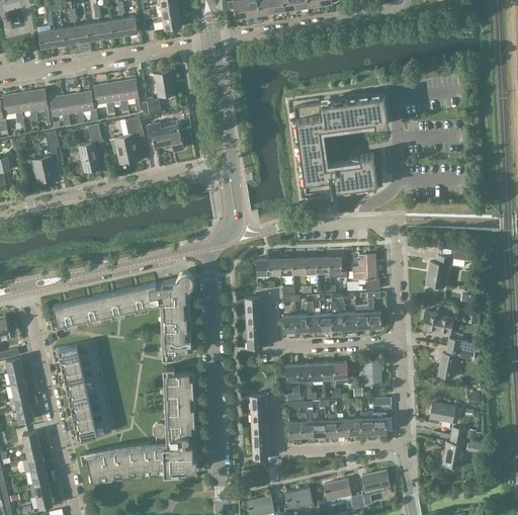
[(235,19),(247,17),(244,0),(238,0),(239,1),(227,3),(228,11),(234,10),(235,19)]
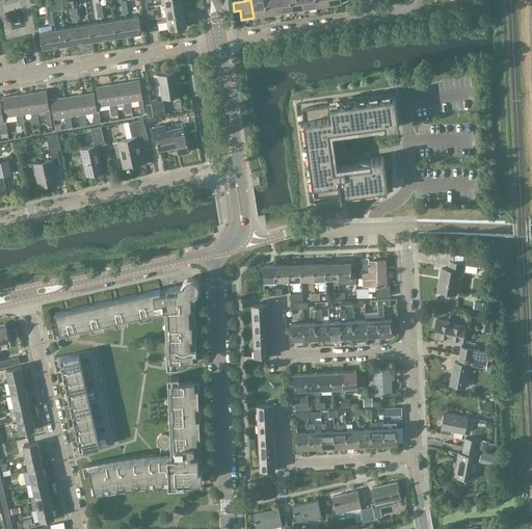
[(263,0),(250,0),(254,18),(266,16),(263,0)]
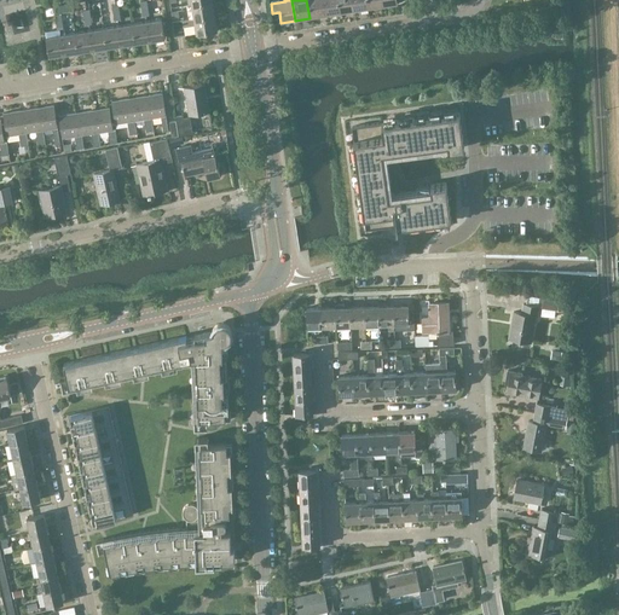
[(322,0),(306,0),(310,18),(324,16),(322,0)]
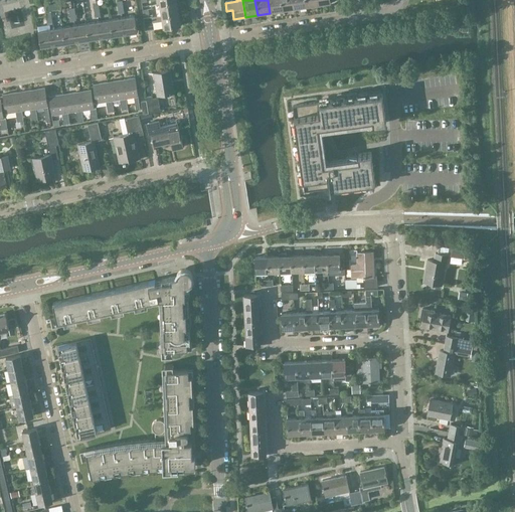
[(268,0),(270,13),(282,12),(280,0),(268,0)]
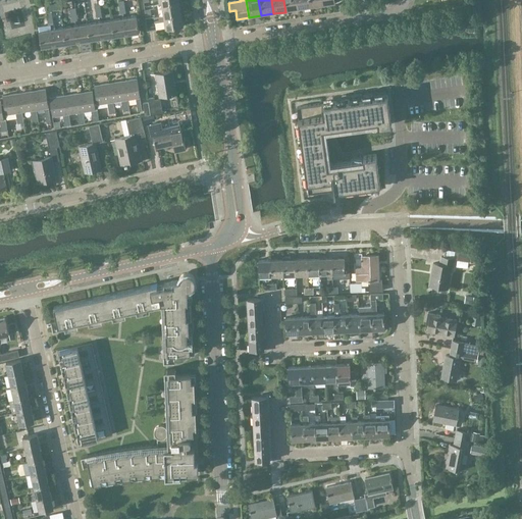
[(283,0),(285,12),(298,10),(296,0),(283,0)]
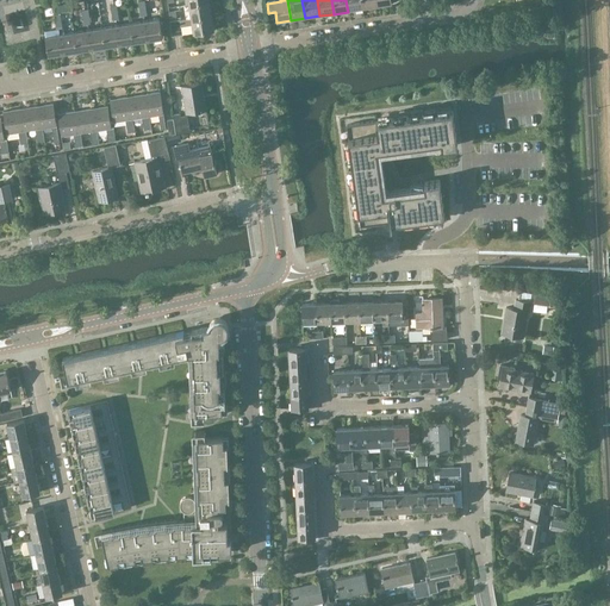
[(346,0),(348,12),(362,10),(360,0),(346,0)]
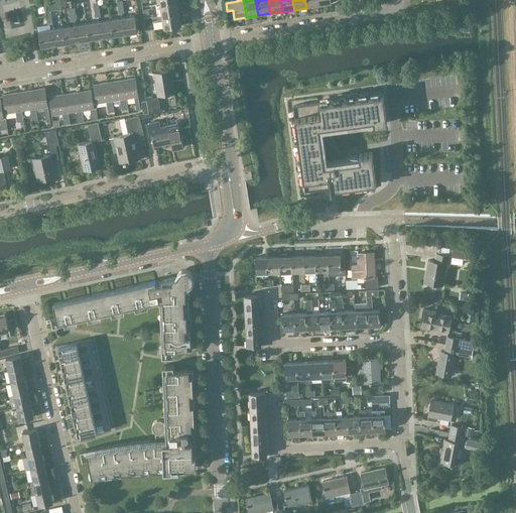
[(304,0),(306,8),(318,6),(316,0),(304,0)]
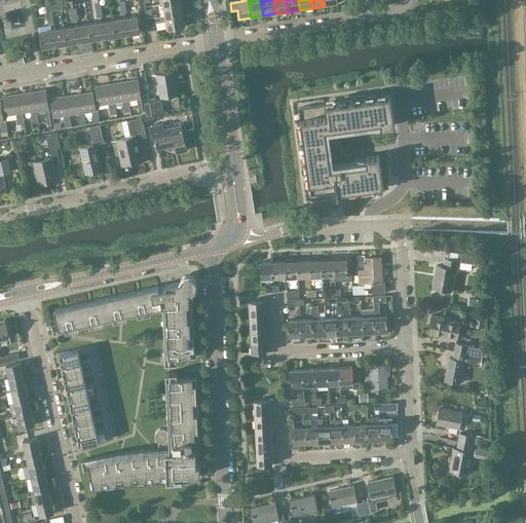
[(182,14),(180,2),(161,5),(163,17),(182,14)]
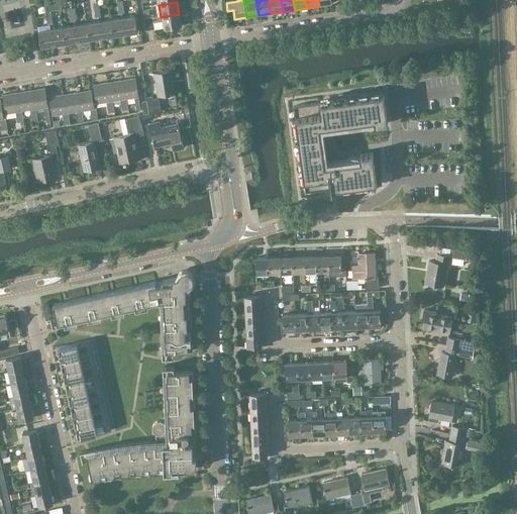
[(181,27),(179,14),(161,17),(161,18),(152,19),(153,24),(162,22),(163,29),(181,27)]
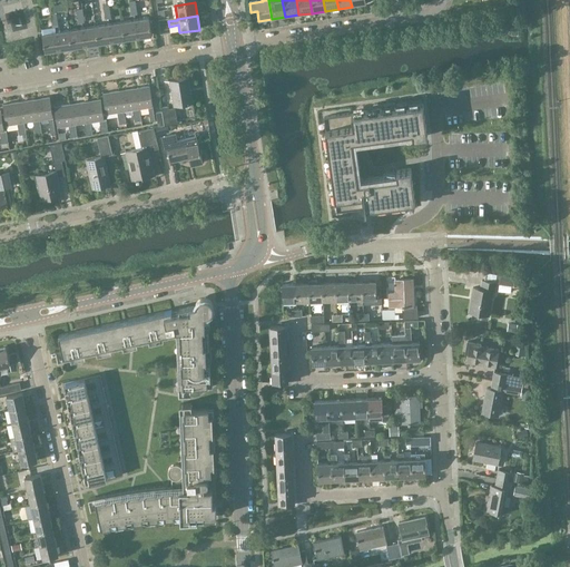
[(148,20),(134,22),(137,39),(150,37),(148,20)]
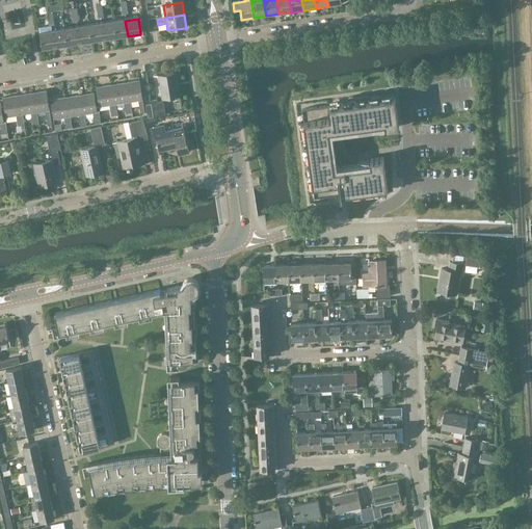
[(157,20),(155,20),(148,21),(150,34),(159,33),(158,25),(157,20)]
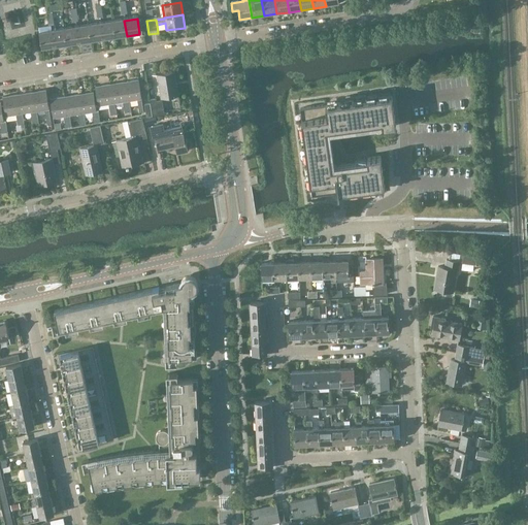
[(124,21),(112,23),(114,38),(127,36),(124,21)]
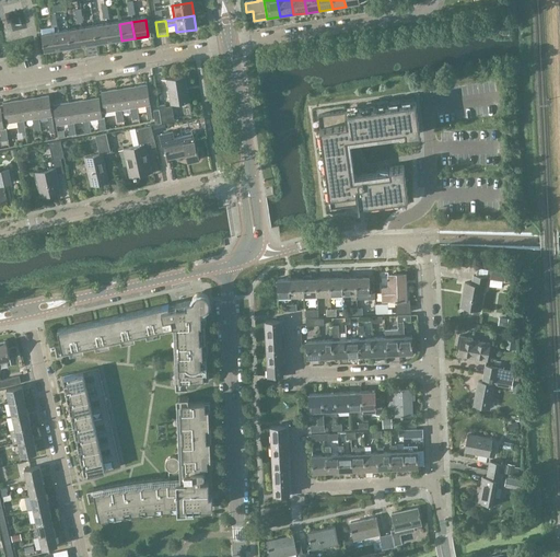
[(119,24),(106,25),(108,43),(121,41),(119,24)]
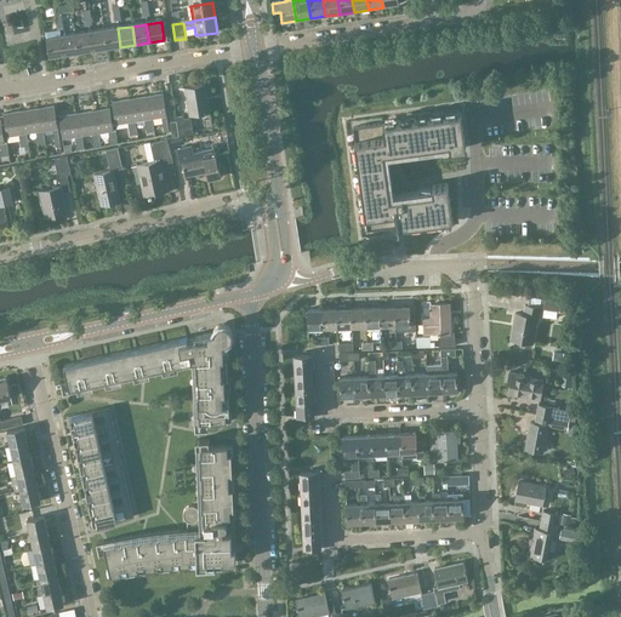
[(106,50),(120,47),(118,28),(103,30),(106,50)]
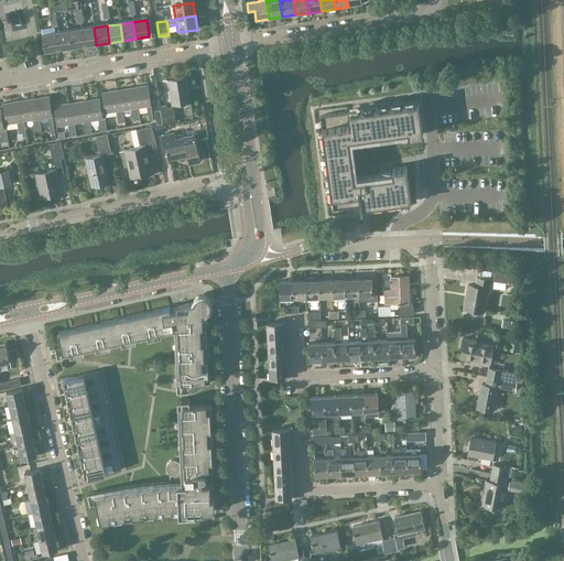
[(83,47),(96,45),(94,28),(80,30),(83,47)]
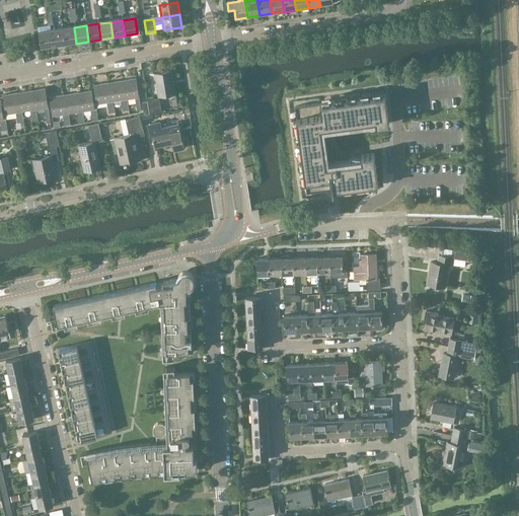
[(74,27),(62,29),(65,46),(76,44),(74,27)]
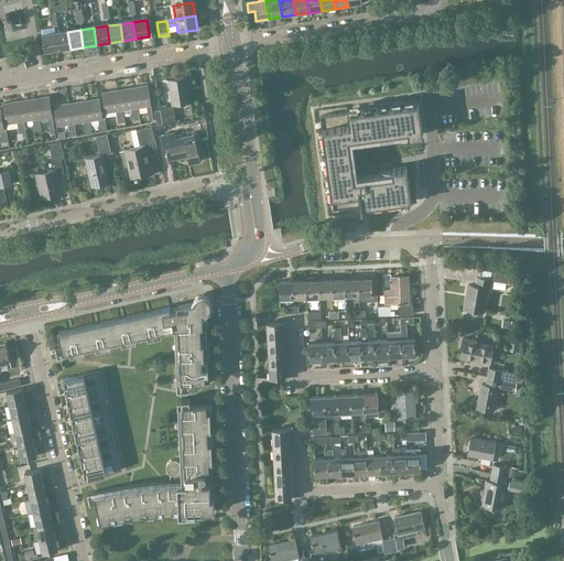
[(57,52),(71,50),(67,32),(54,34),(57,52)]
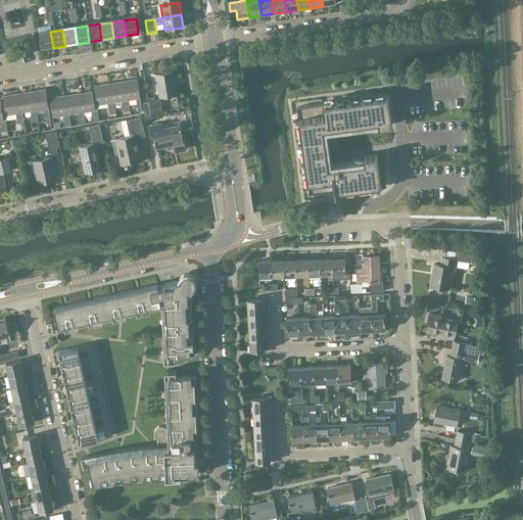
[(40,50),(53,48),(50,32),(38,34),(40,50)]
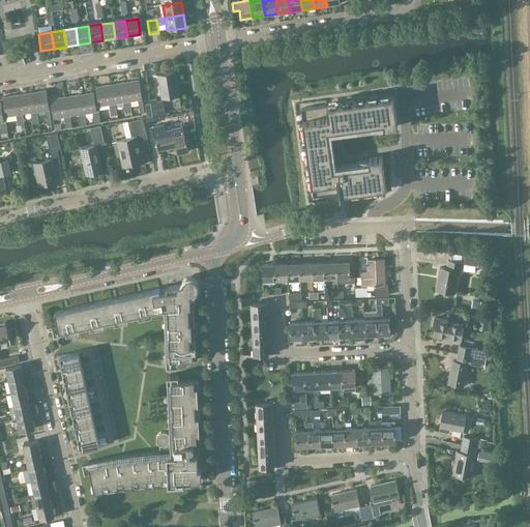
[(162,100),(178,97),(174,75),(157,77),(162,100)]
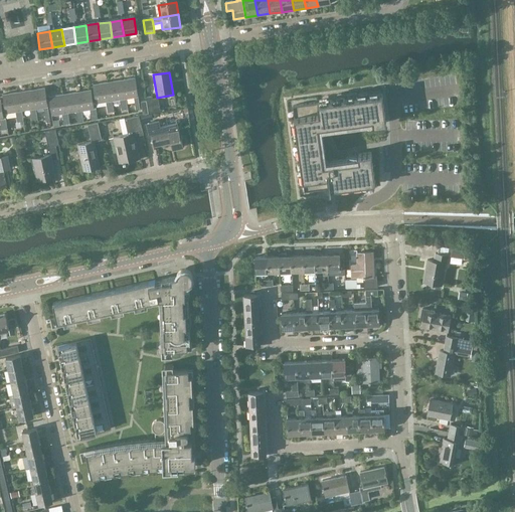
[(134,79),(120,81),(125,112),(128,111),(126,101),(137,99),(134,79)]
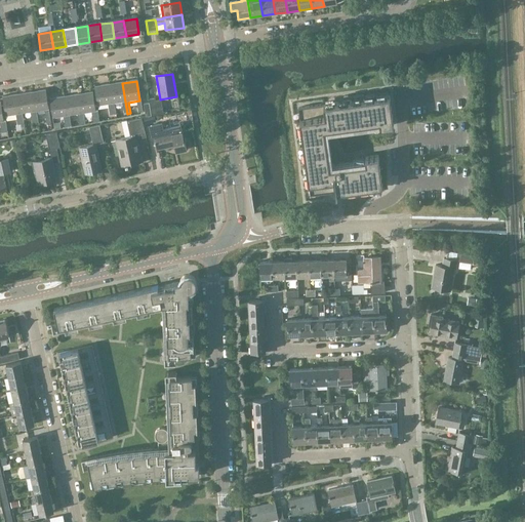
[(122,83),(108,85),(113,116),(116,115),(114,105),(122,104),(124,114),(127,114),(122,83)]
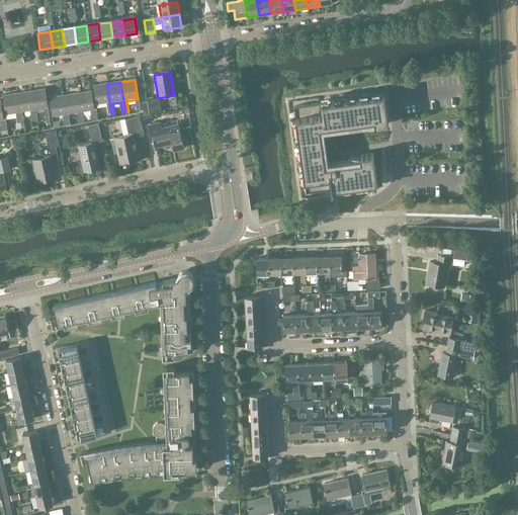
[(108,114),(111,114),(106,84),(92,86),(95,106),(106,104),(108,114)]
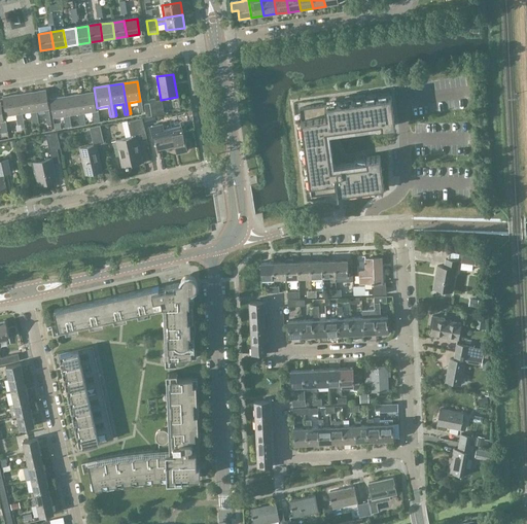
[(44,92),(30,94),(35,125),(38,124),(36,113),(43,112),(47,111),(44,92)]
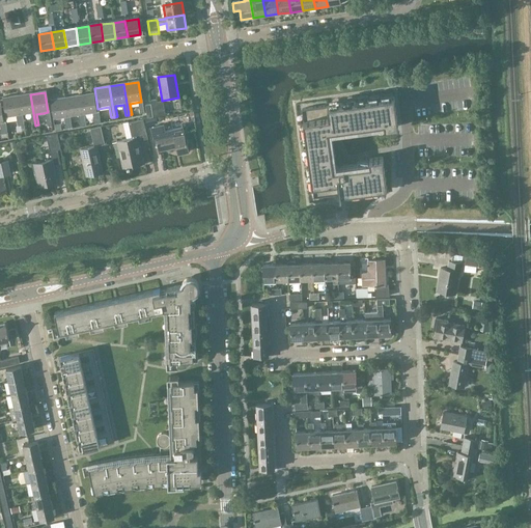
[(30,94),(16,96),(21,128),(24,128),(22,116),(27,115),(30,115),(32,126),(35,126),(30,94)]
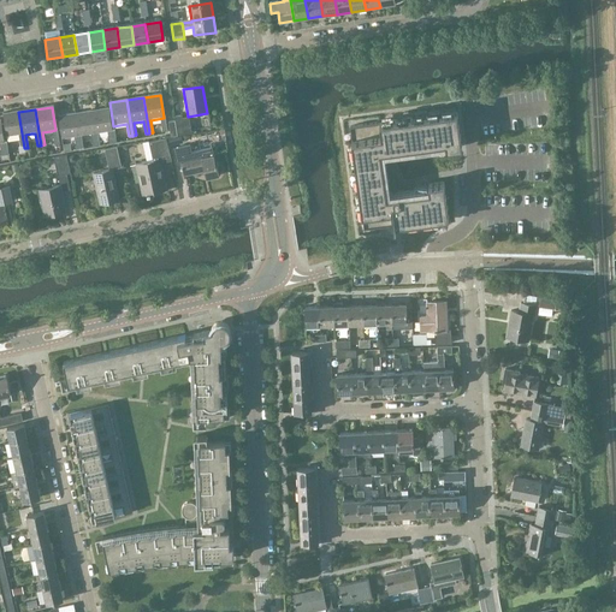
[(107,110),(90,112),(96,148),(100,147),(98,135),(106,134),(108,146),(116,144),(113,132),(111,132),(107,110)]
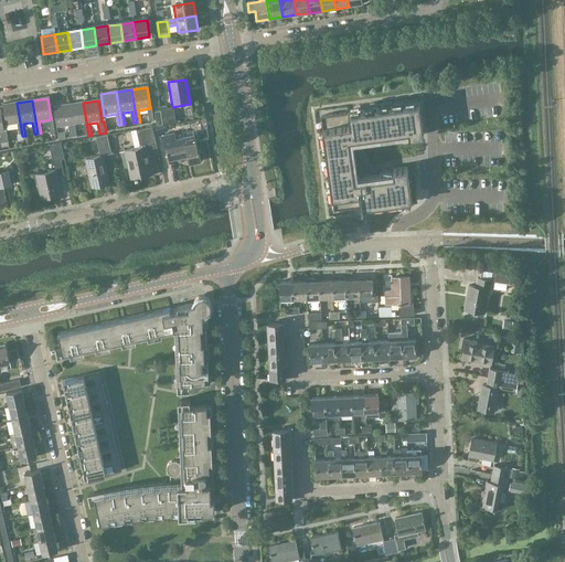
[(19,136),(22,136),(17,103),(1,105),(4,127),(17,125),(19,136)]
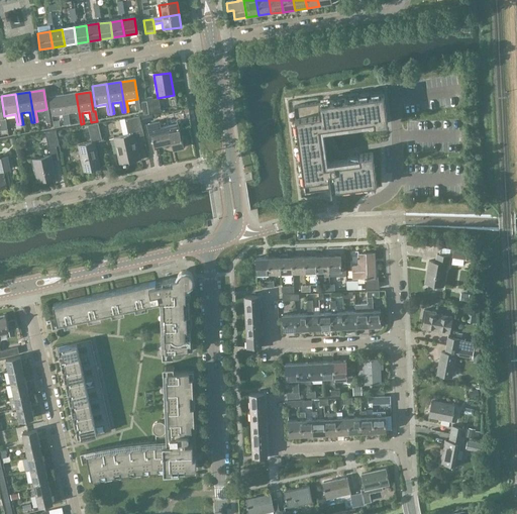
[(76,94),(62,96),(67,126),(70,125),(68,115),(76,114),(78,124),(81,124),(76,94)]
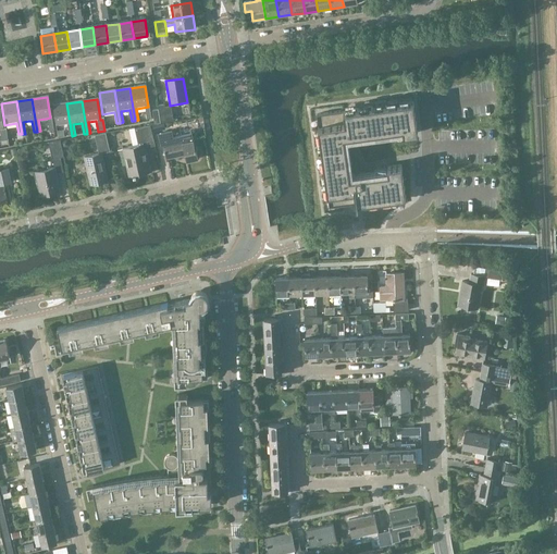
[(72,136),(66,103),(51,107),(54,127),(66,125),(69,136),(72,136)]
